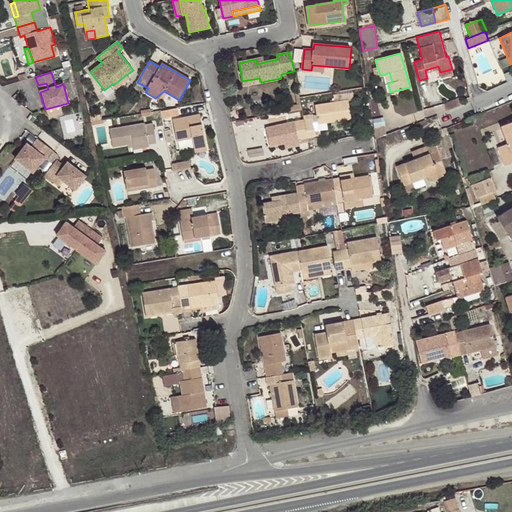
[(129,79),(126,75),(113,85),(116,89),(129,79)]
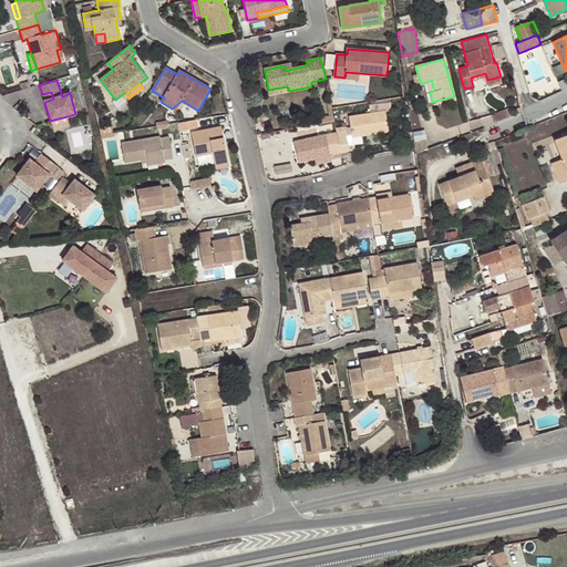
[(269,95),(289,91),(287,86),(268,90),(269,95)]
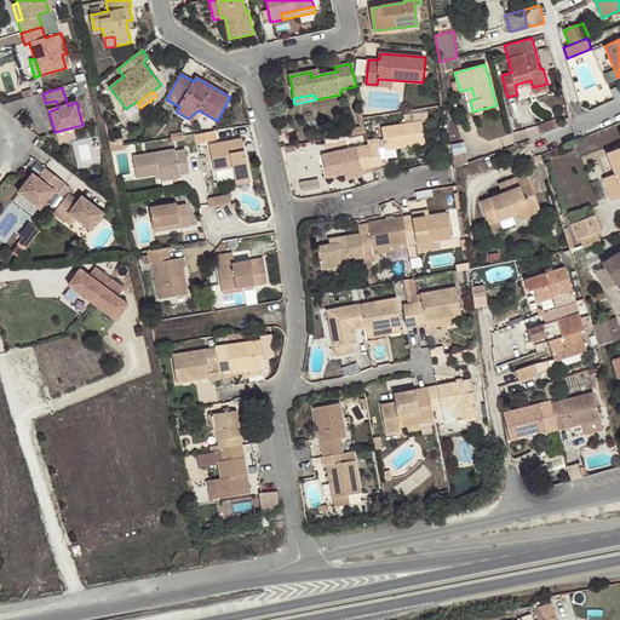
[(46,103),(49,112),(58,108),(56,101),(46,103)]
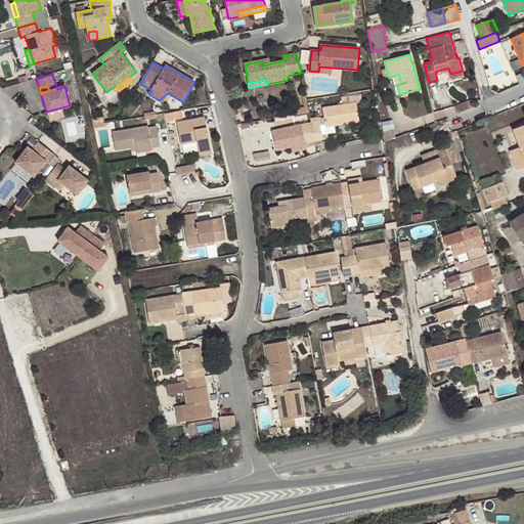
[(168,93),(159,100),(163,102),(168,93)]
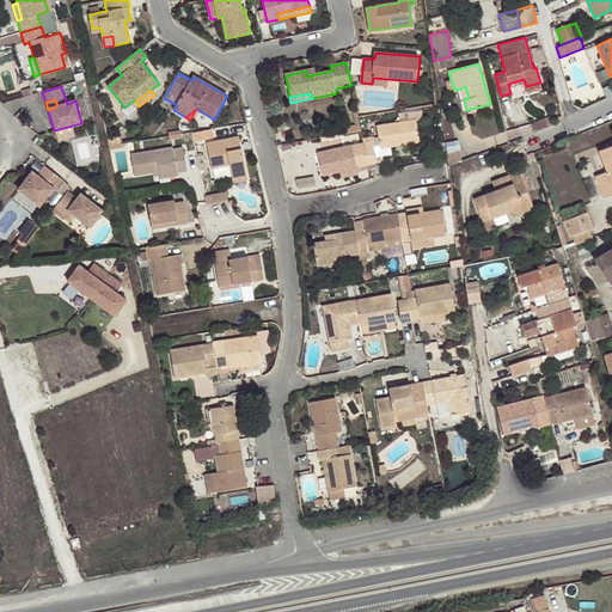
[(377,126),(379,140),(380,148),(404,145),(421,142),(416,120),(377,126)]
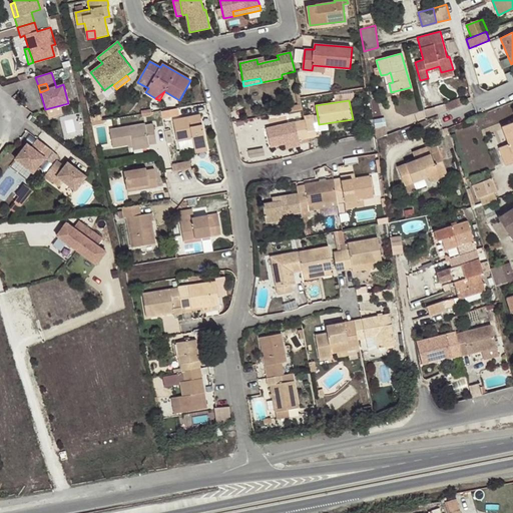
[(178,116),(177,108),(161,111),(163,118),(178,116)]
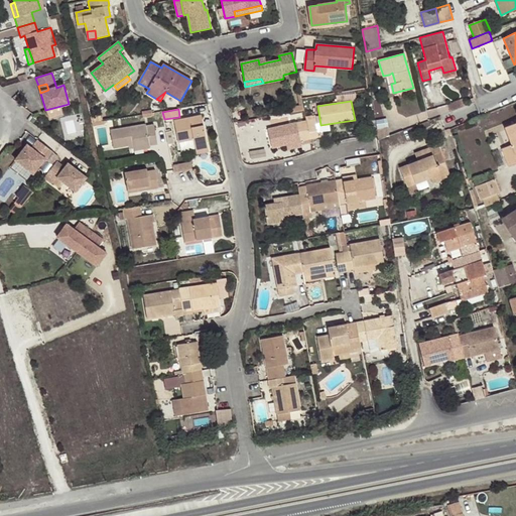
[(196,150),(208,148),(202,116),(174,121),(178,142),(194,140),(196,150)]
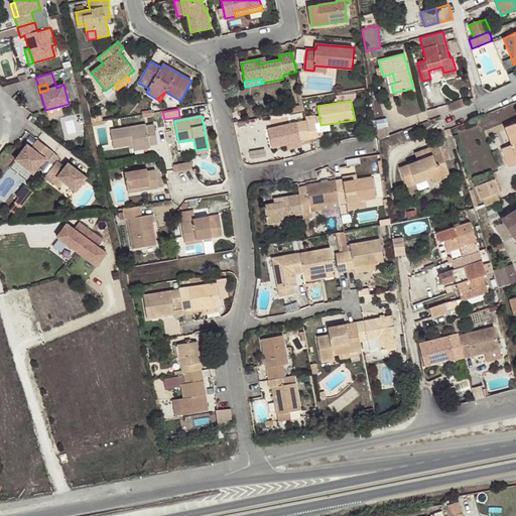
[(314,119),(306,121),(310,138),(318,137),(314,119)]
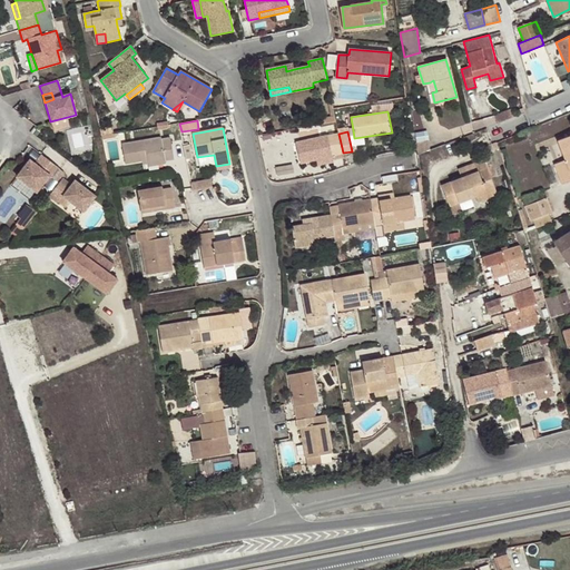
[(343,153),(338,134),(296,143),(301,163),(316,159),(333,156),(333,155),(343,153)]
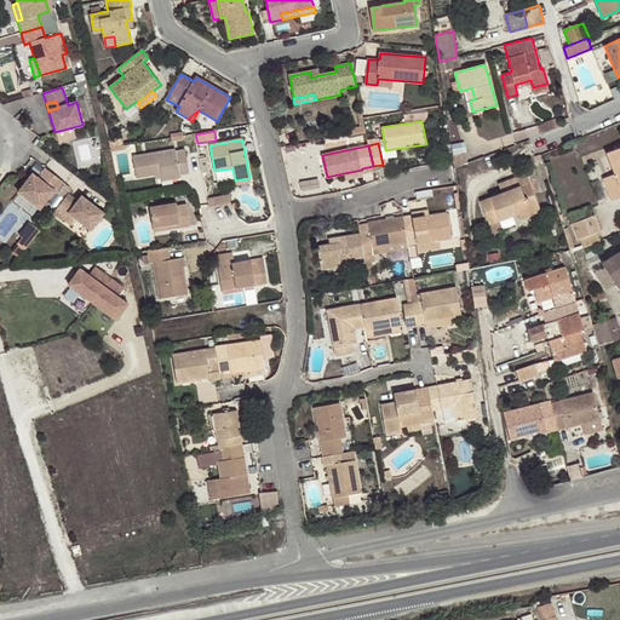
[(613,200),(619,196),(619,147),(607,153),(615,173),(604,178),(613,200)]
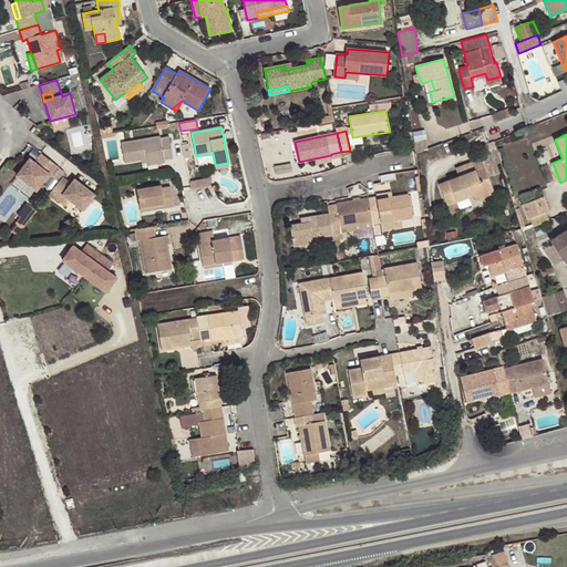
[(147,163),(165,161),(173,158),(169,137),(162,138),(161,136),(122,143),(125,163),(142,161),(147,160),(147,163)]
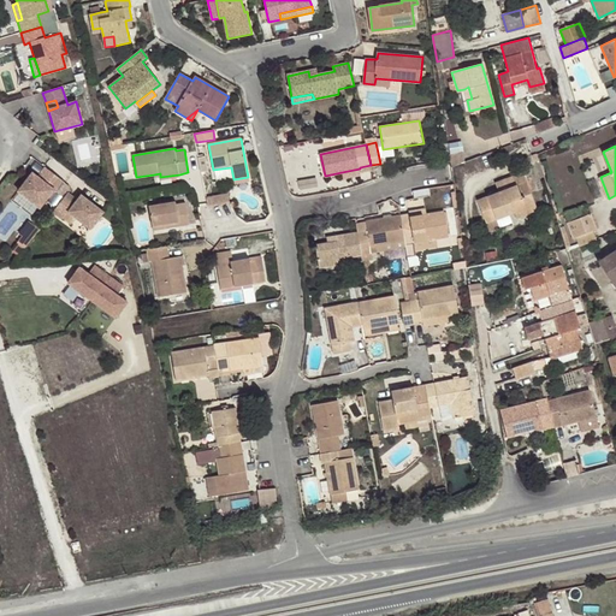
[(47,169),(43,165),(36,176),(40,178),(47,169)]
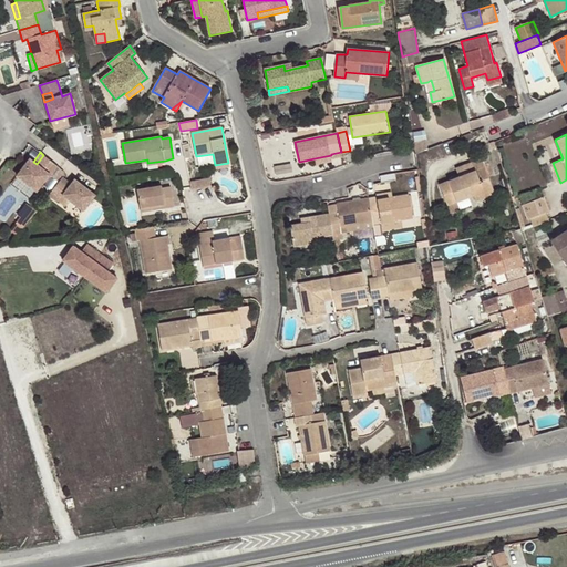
[(37,164),(33,162),(28,157),(14,175),(35,191),(48,173),(51,175),(58,166),(43,155),(37,164)]
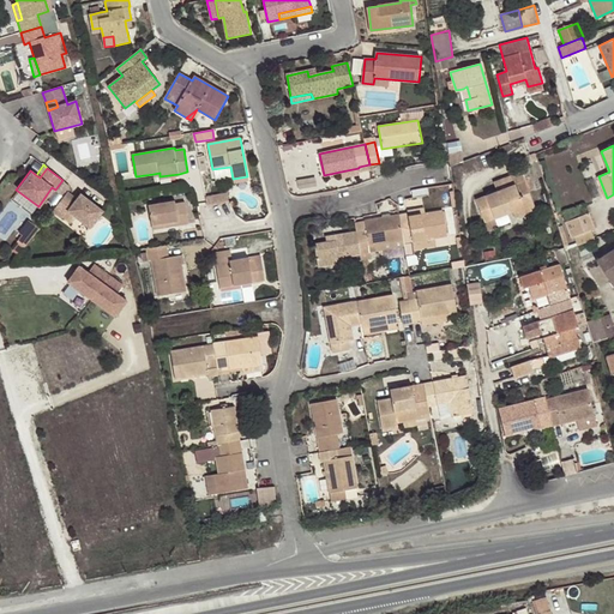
[(513,212),(515,214),(535,205),(522,170),(494,181),(498,191),(475,199),(485,222),(513,212)]
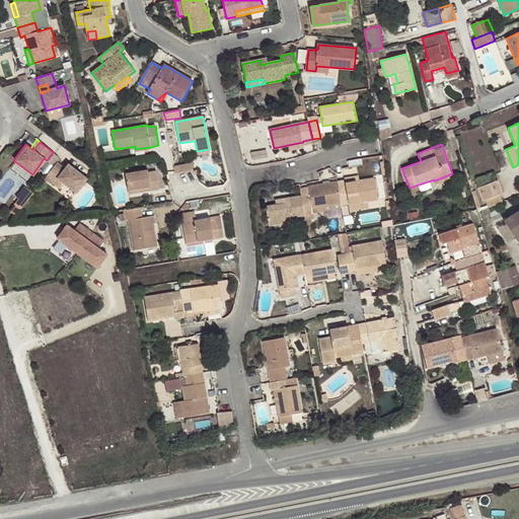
[(338,164),(336,165),(336,169),(356,165),(355,159),(352,160),(345,162),(338,164)]
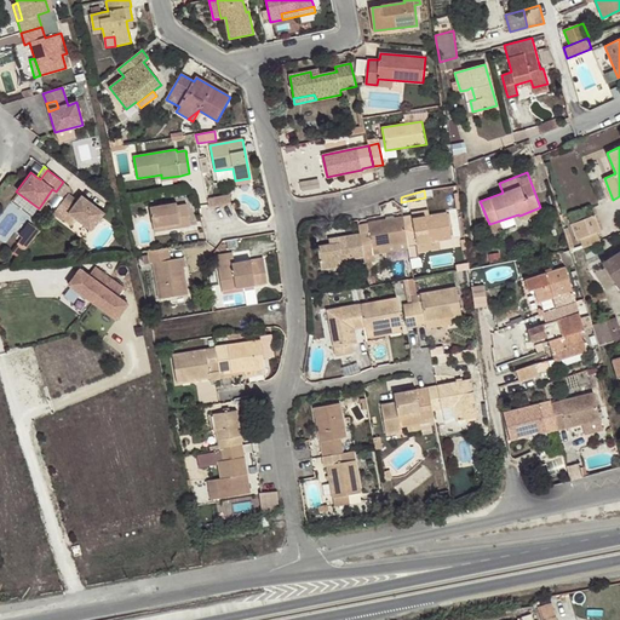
[(78,200),(68,191),(64,196),(74,202),(78,200)]
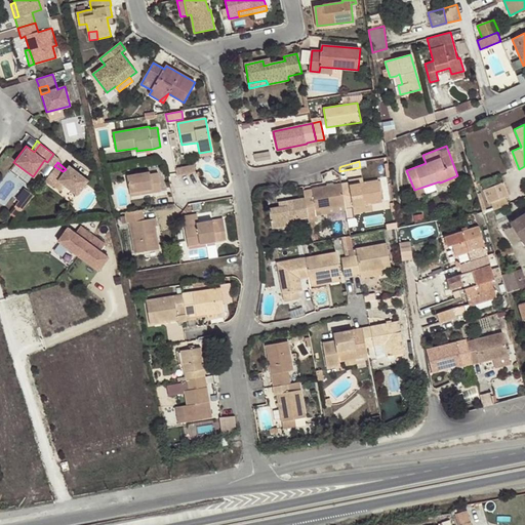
[(54,166),(44,179),(53,186),(57,179),(76,194),(87,179),(69,165),(66,169),(63,171),(54,166)]
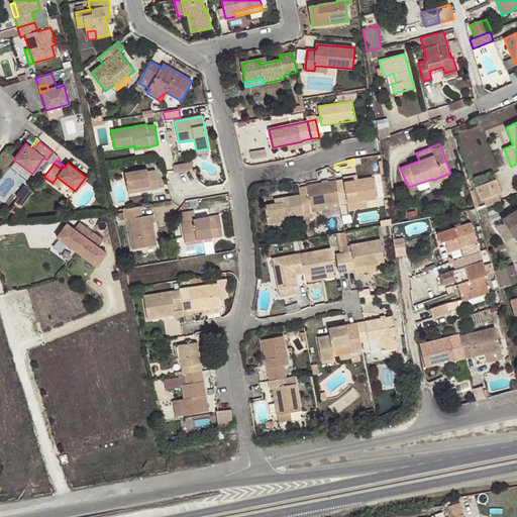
[(192,163),(173,166),(174,171),(175,173),(193,170),(192,163)]
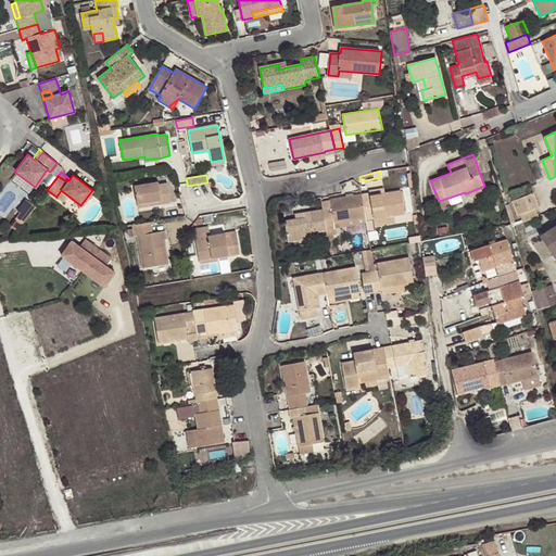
[(162,200),(162,204),(171,202),(167,184),(159,185),(159,181),(135,186),(138,204),(162,200)]
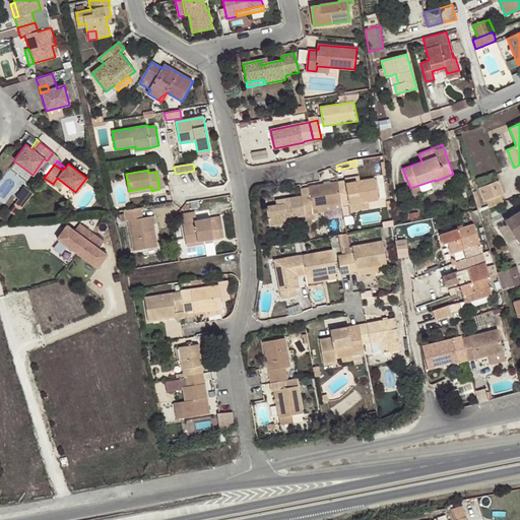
[(453,174),(436,181),(437,184),(455,178),(453,174)]
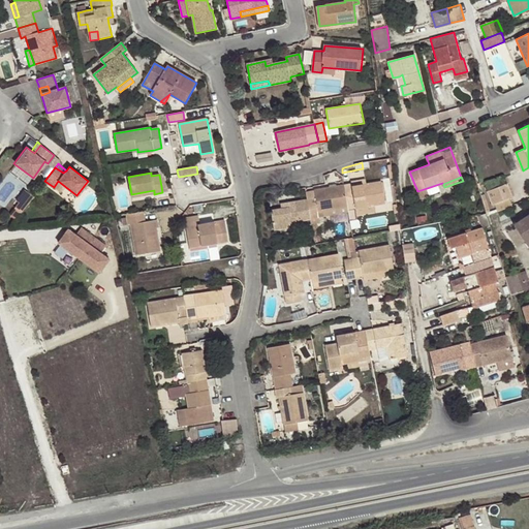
[(352,184),(344,185),(348,208),(348,213),(350,221),(358,219),(356,216),(355,209),(375,206),(385,204),(382,181),(367,184),(352,186),(352,184)]
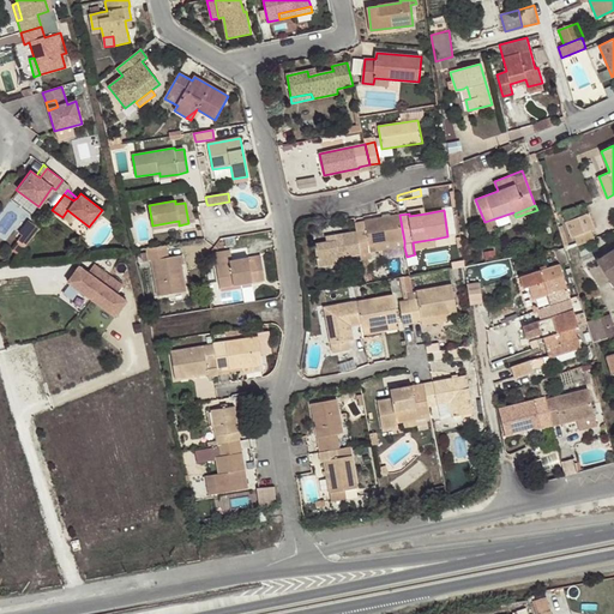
[(575,238),(591,230),(595,229),(589,214),(565,222),(572,239),(575,238)]
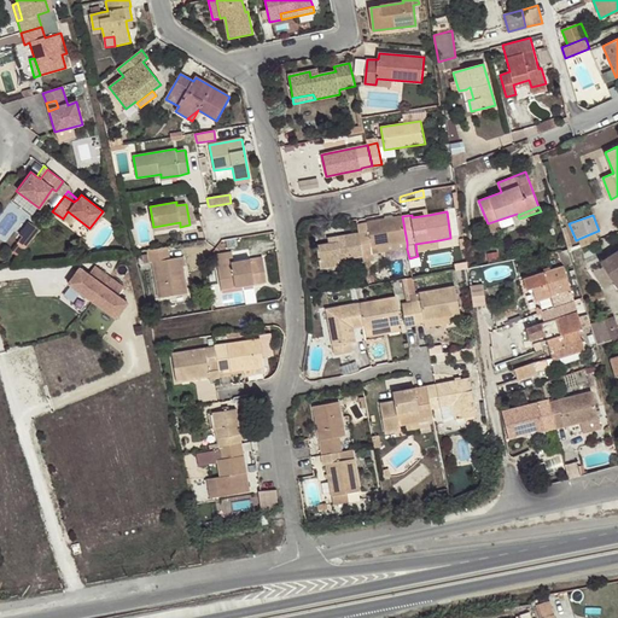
[(367,222),(357,225),(360,233),(363,256),(363,261),(374,260),(373,255),(379,254),(379,248),(383,246),(407,243),(402,216),(394,217),(385,219),(367,222)]
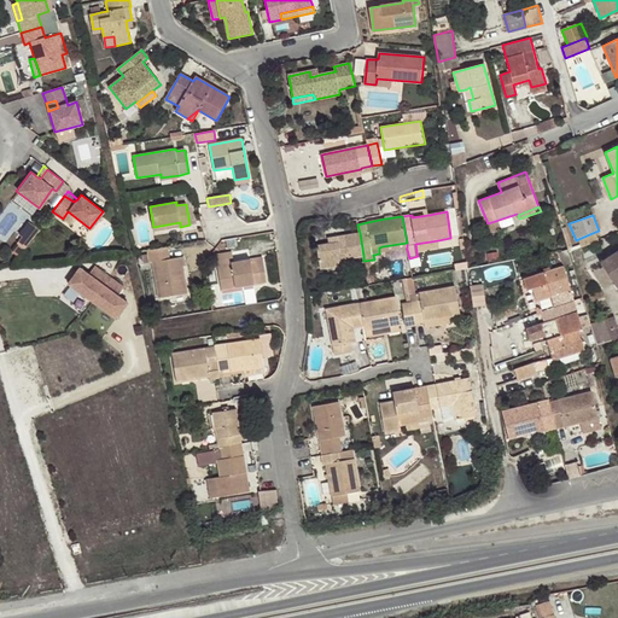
[(39,227),(31,222),(23,234),(30,239),(39,227)]
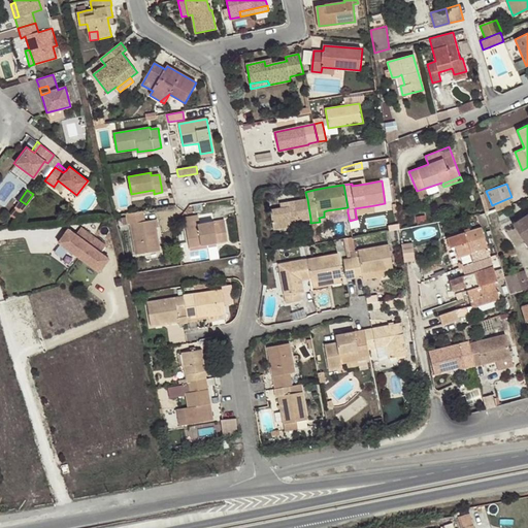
[(494,204),(497,211),(512,205),(508,198),(494,204)]
